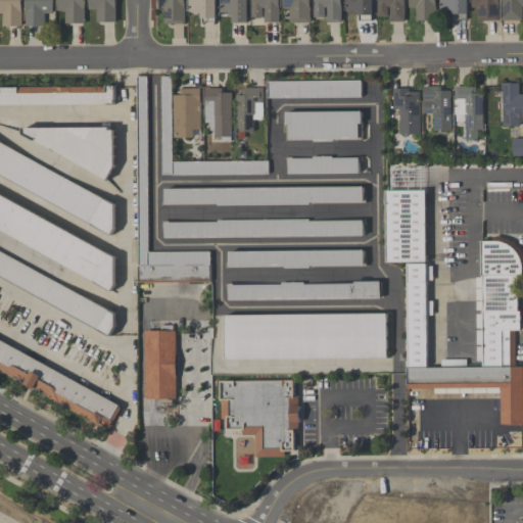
[(21,0),(21,26),(2,26),(2,14),(0,14),(0,0),(21,0)]
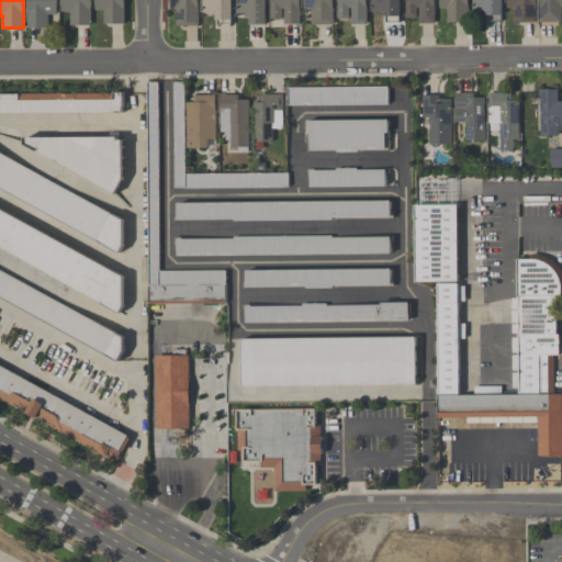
[(57,0),(57,14),(48,14),(48,27),(27,27),(27,0),(57,0)]
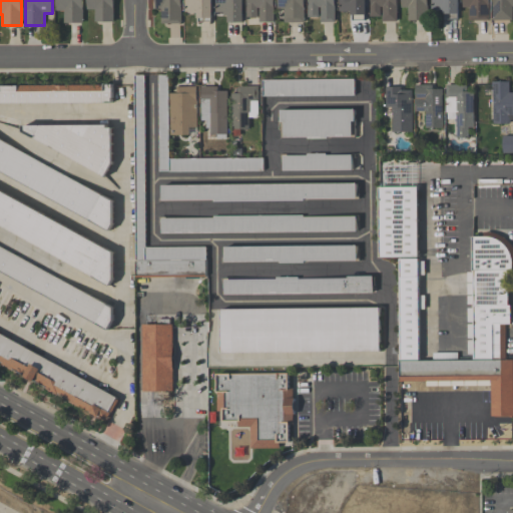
[(56,10),(56,0),(83,0),(83,23),(64,23),(64,10),(56,10)]
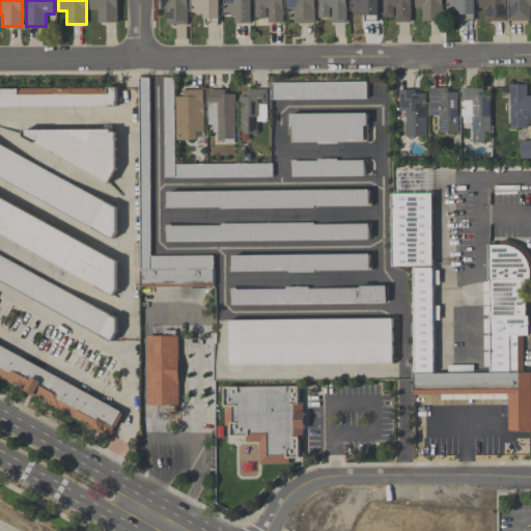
[(117,0),(117,22),(99,22),(99,9),(90,9),(90,0),(117,0)]
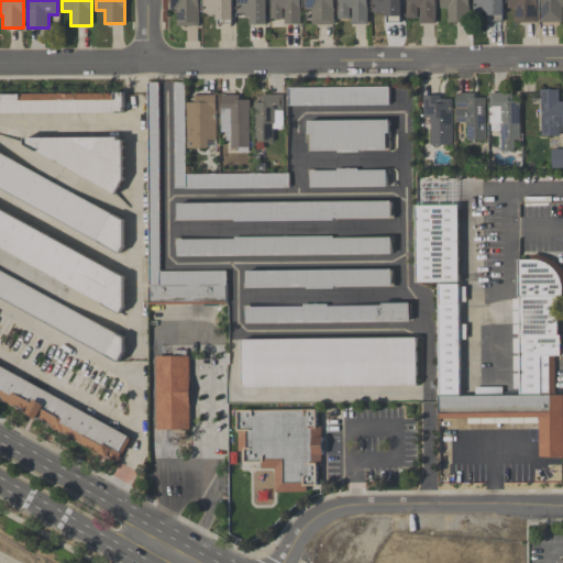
[(169,10),(169,0),(198,0),(198,6),(199,6),(199,25),(177,25),(177,10),(169,10)]
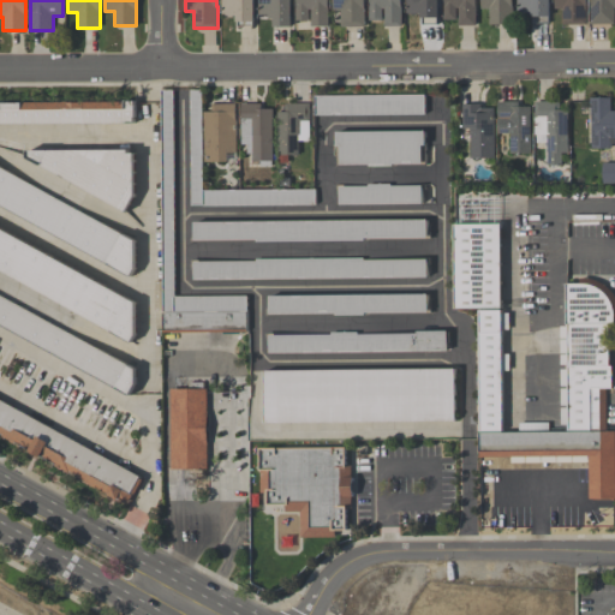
[(239,27),(239,21),(238,21),(238,15),(222,15),(222,0),(255,0),(255,21),(254,21),(254,25),(239,27)]
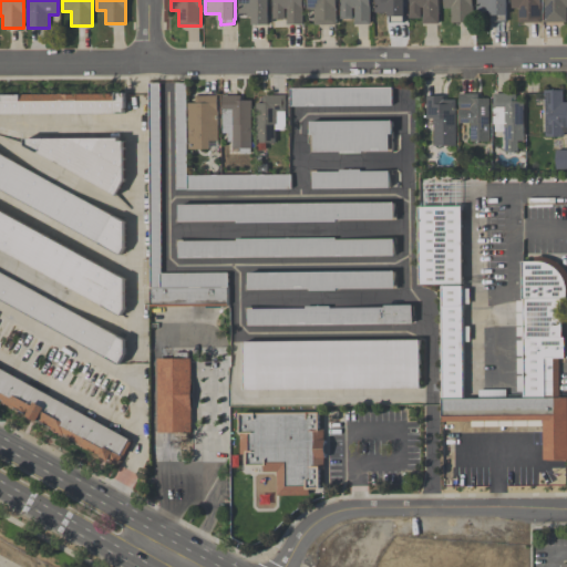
[(238,13),(238,0),(269,0),(269,24),(253,24),(253,17),(248,17),(248,13),(238,13)]
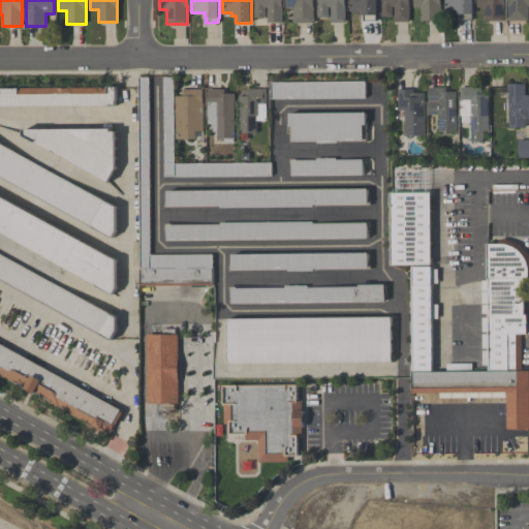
[(283,22),(268,23),(268,7),(266,7),(266,18),(254,18),(254,6),(255,6),(254,0),(282,0),(282,6),(283,6),(283,22)]
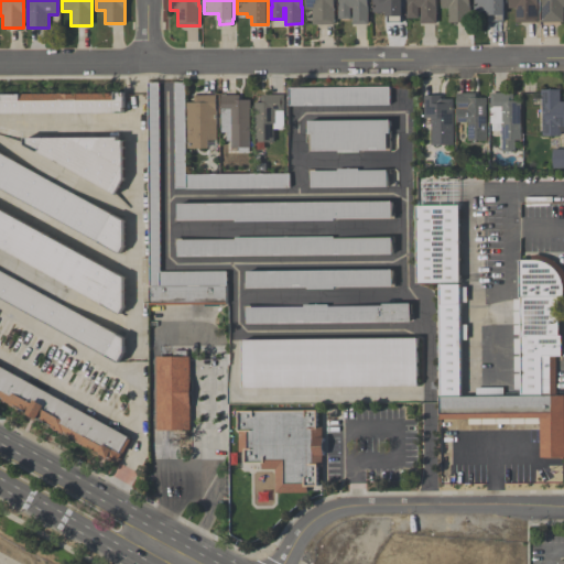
[(335,24),(313,24),(313,10),(305,10),(305,0),(335,0),(335,7),(335,24)]
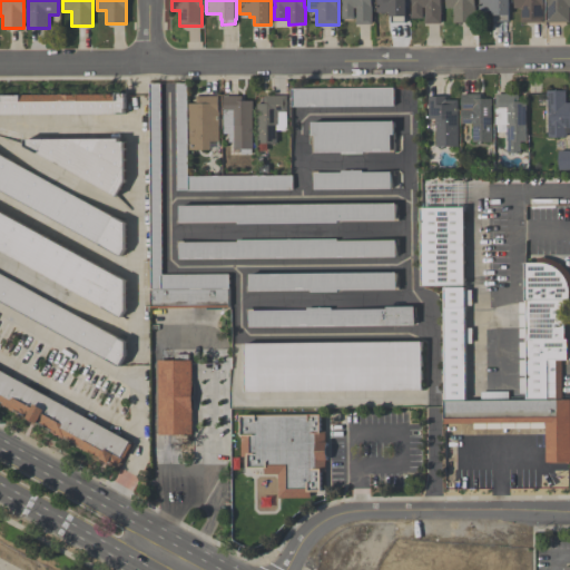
[(373,25),(357,25),(357,8),(355,8),(355,19),(343,19),(343,6),(344,6),(344,0),(373,0),(373,6),(373,25)]
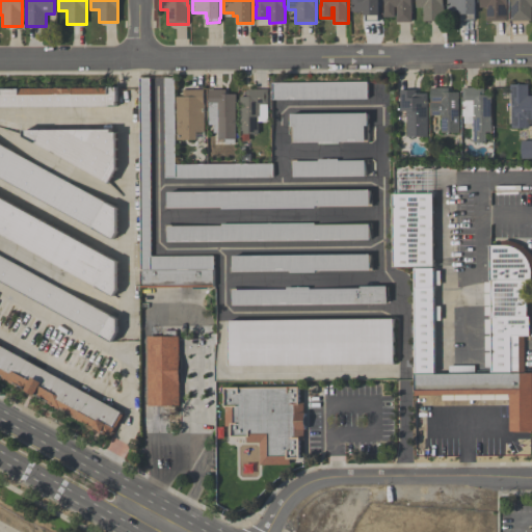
[(352,10),(352,0),(379,0),(379,15),(378,15),(378,21),(366,21),(366,15),(365,15),(365,10),(361,10),(360,12),(355,12),(354,10),(352,10)]
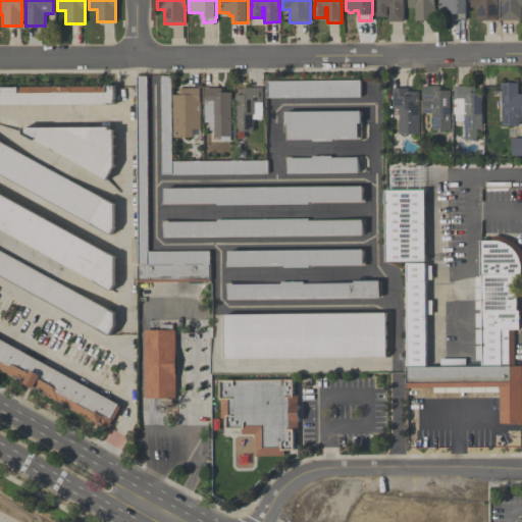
[(403,0),(403,4),(404,4),(404,21),(389,21),(389,6),(387,6),(387,16),(375,16),(375,6),(376,6),(376,0),(403,0)]
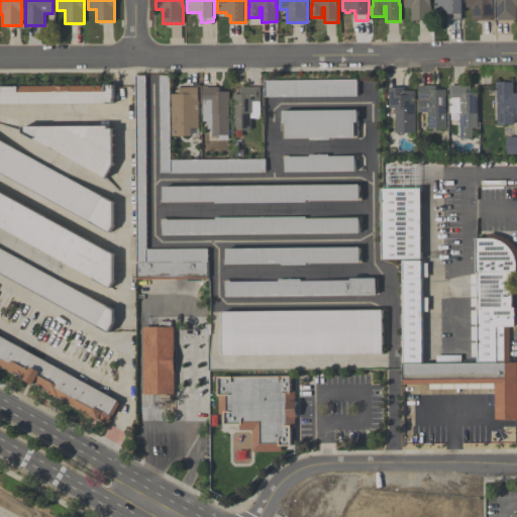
[(404,7),(404,0),(430,0),(430,20),(411,20),(411,7),(404,7)]
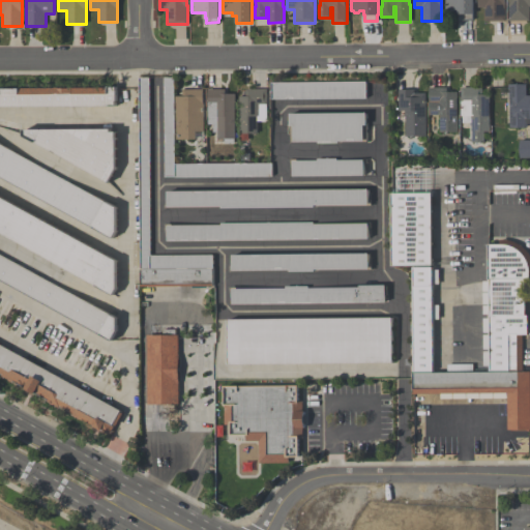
[(473,20),(460,20),(459,13),(459,9),(445,9),(445,0),(473,0),(473,13),(473,20)]
